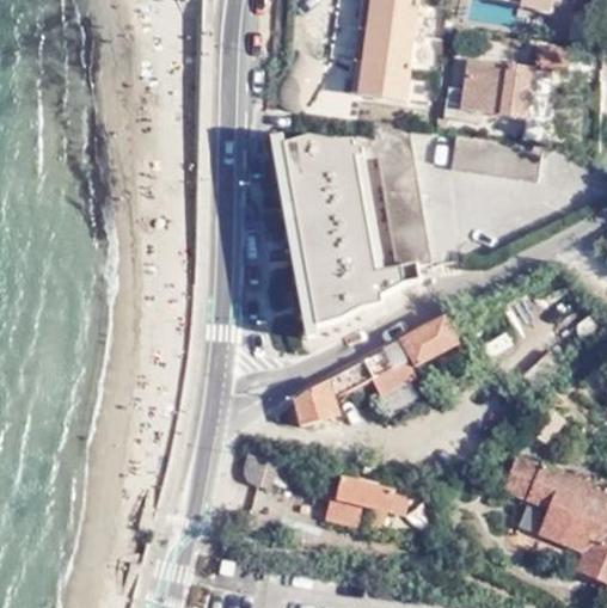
[(363,0),(353,91),(398,98),(411,0),(363,0)]
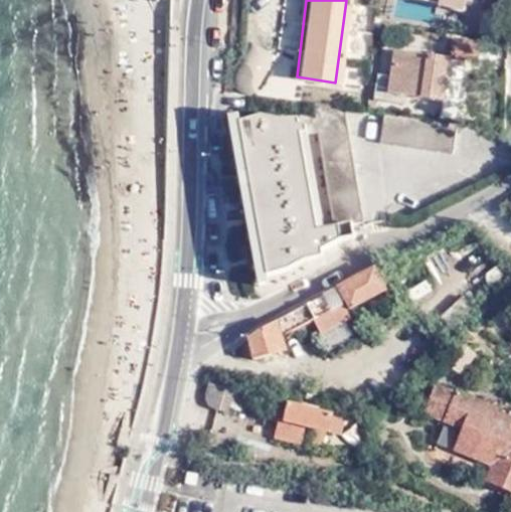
[(456,9),(459,0),(433,0),(432,3),(456,9)]
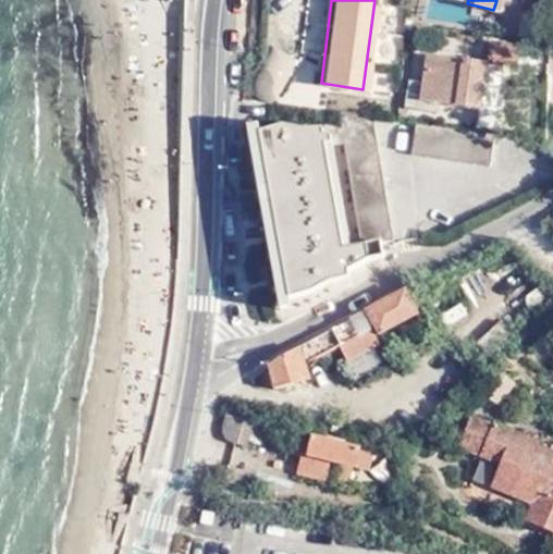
[(479,59),(495,62),(495,60),(510,60),(512,45),(504,44),(504,40),(483,37),(479,59)]
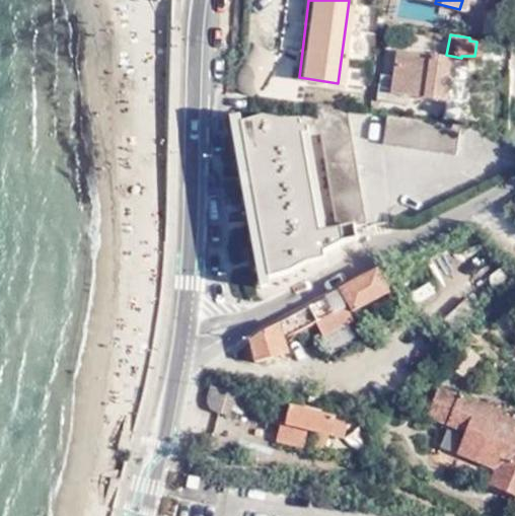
[(254,91),(265,81),(282,59),(281,54),(255,38),(251,38),(230,73),(231,81),(233,85),(235,87),(238,90),(241,92),(244,93),(248,93),(251,92),(254,91)]
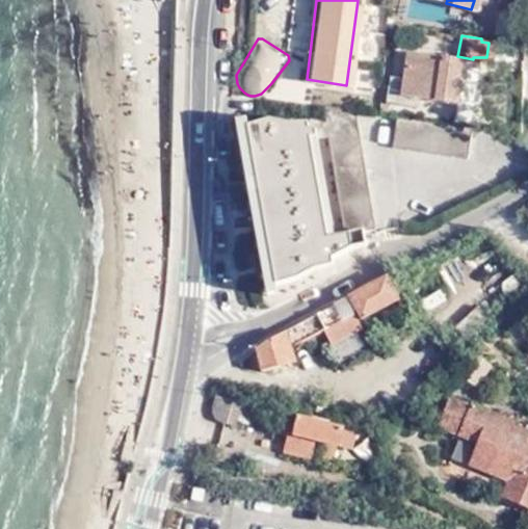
[(394,94),(452,100),(457,56),(401,50),(394,94)]
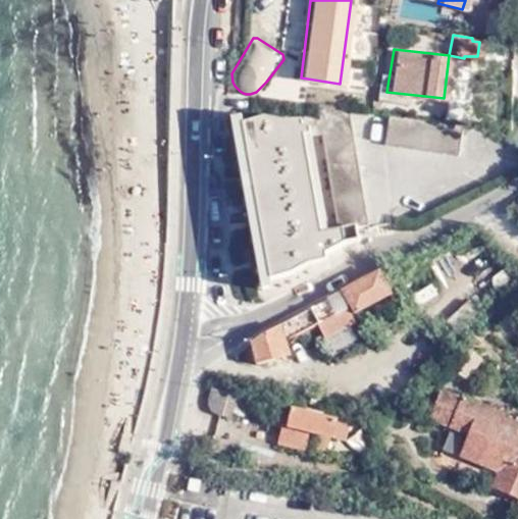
[(458,100),(464,58),(449,55),(444,98),(458,100)]
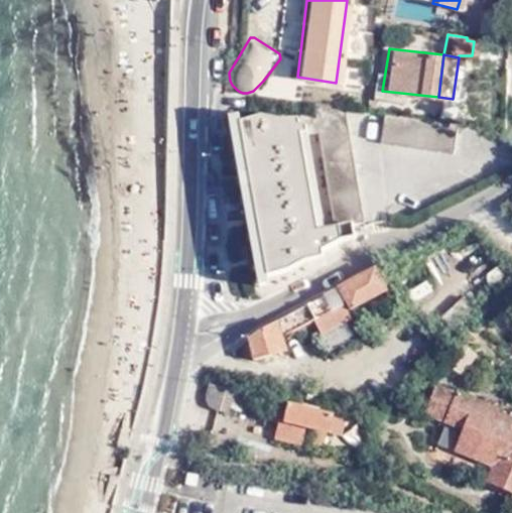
[(451,120),(375,110),(371,134),(448,145),(451,120)]
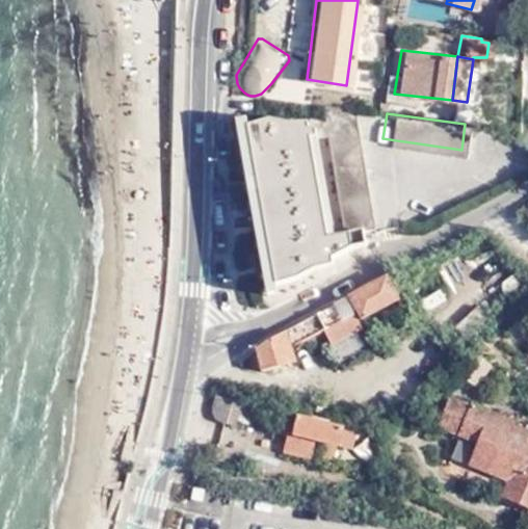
[(270,120),(246,125),(274,284),(289,280),(348,249),(346,234),(330,239),(308,134),(316,134),(315,126),(270,120)]
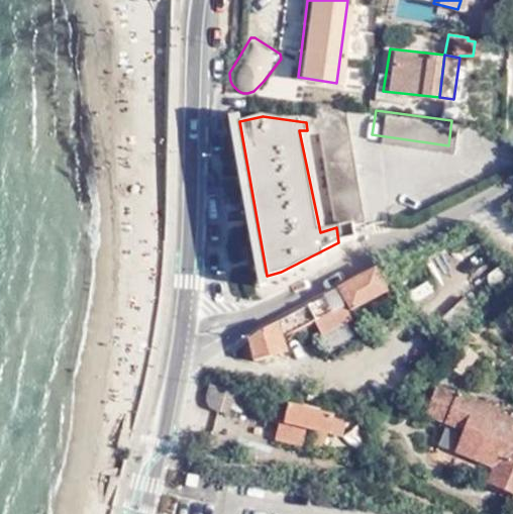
[(331,118),(311,121),(332,227),(351,222),(331,118)]
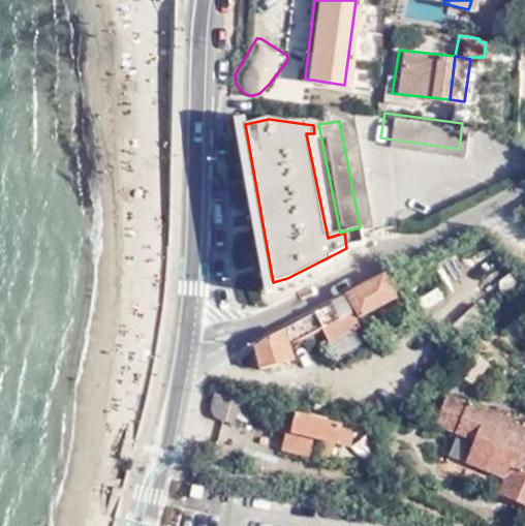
[(255,342),(250,345),(257,366),(283,361),(280,347),(320,326),(328,341),(358,325),(353,314),(390,294),(382,280),(379,275),(273,333),(255,342)]
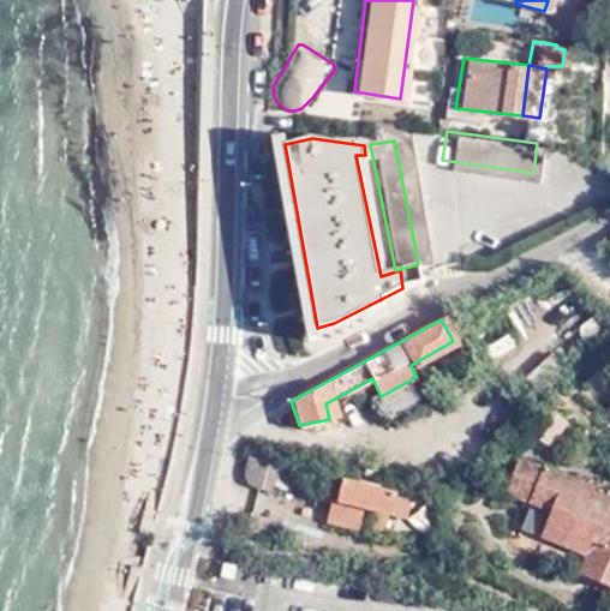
[(293,461),(247,448),(244,468),(244,472),(247,481),(258,487),(268,490),(274,467),(289,471),(293,461)]
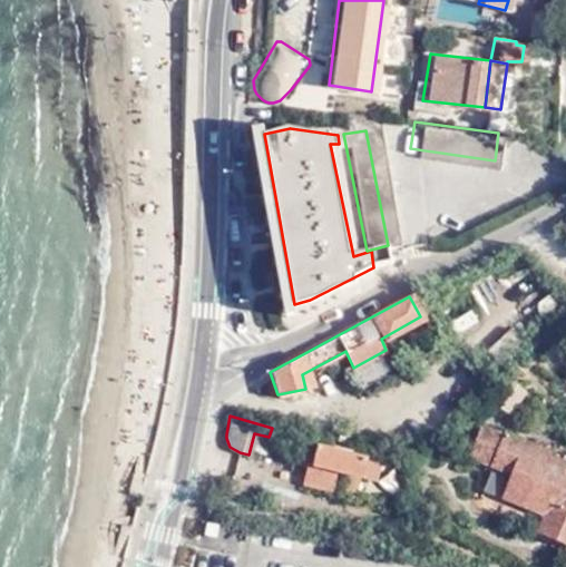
[(565,516),(565,517),(558,533),(565,535),(565,460),(542,452),(545,439),(508,426),(505,430),(481,420),(472,449),(515,468),(505,490),(550,510),(565,516)]
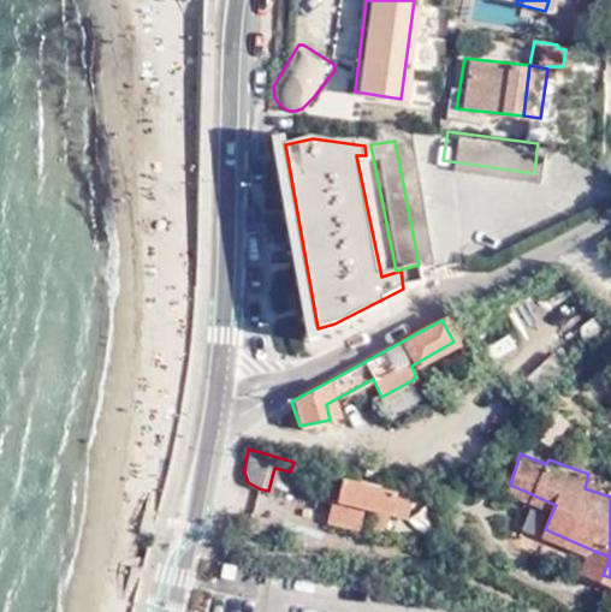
[(274,468),(268,491),(268,492),(289,498),(289,503),(310,507),(312,498),(319,500),(327,470),(294,462),(290,471),(274,468)]
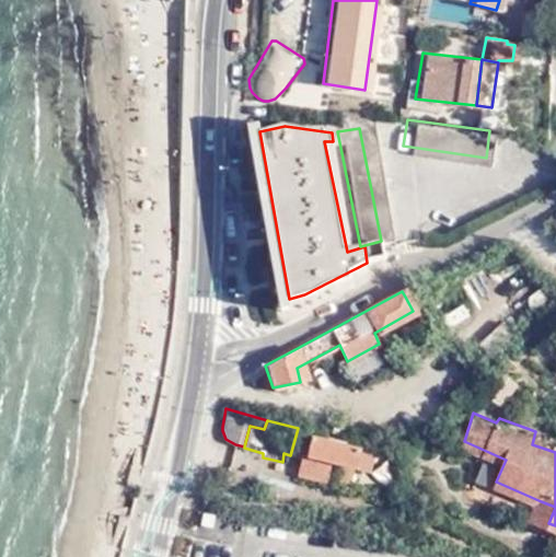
[(370,465),(374,450),(298,428),(290,455),(298,459),(294,476),(324,483),(329,464),(354,471),(356,461),(370,465)]
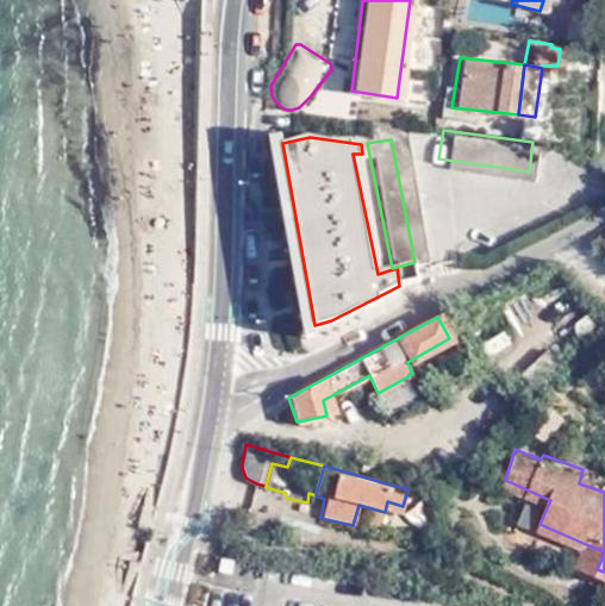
[(400,516),(403,506),(387,501),(385,512),(400,516)]
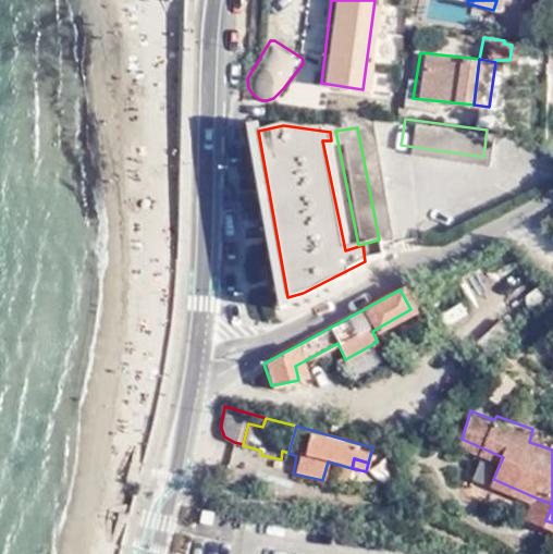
[(530,514),(545,520),(552,505),(552,504),(538,499),(530,514)]
